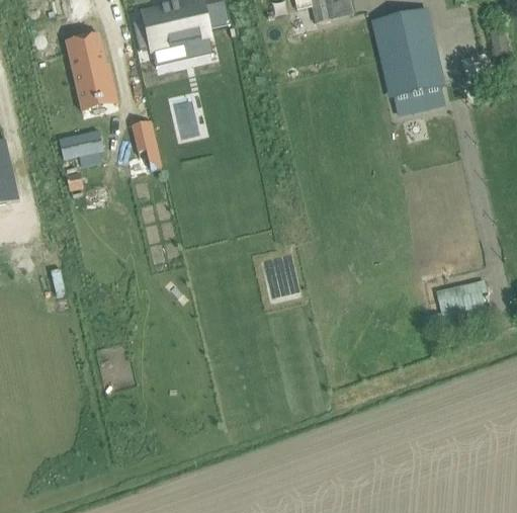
[(144,17),(133,20),(139,48),(150,45),(151,47),(184,39),(186,52),(210,46),(200,0),(181,0),(142,9),(144,17)]
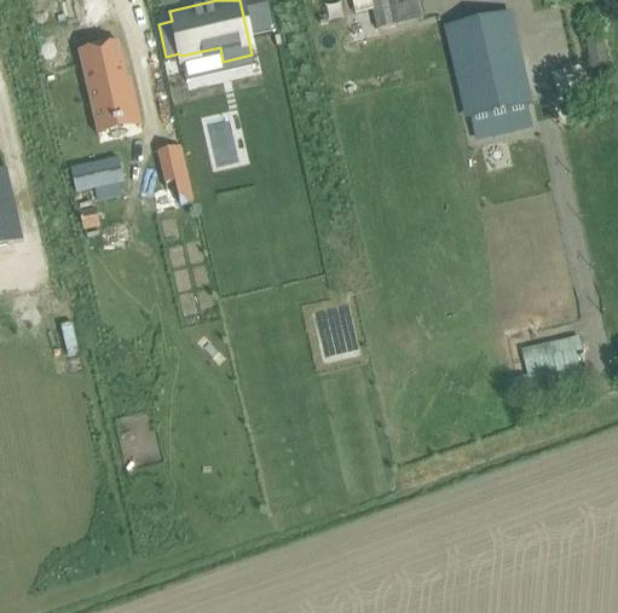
[(352,0),(354,9),(373,5),(377,24),(394,21),(390,0),(352,0)]
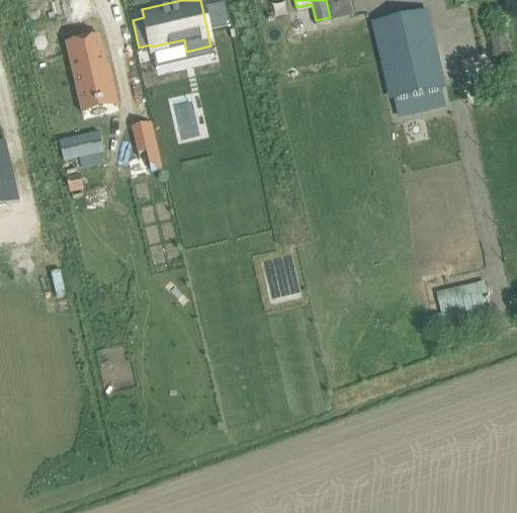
[(510,16),(516,14),(516,6),(508,9),(510,16)]
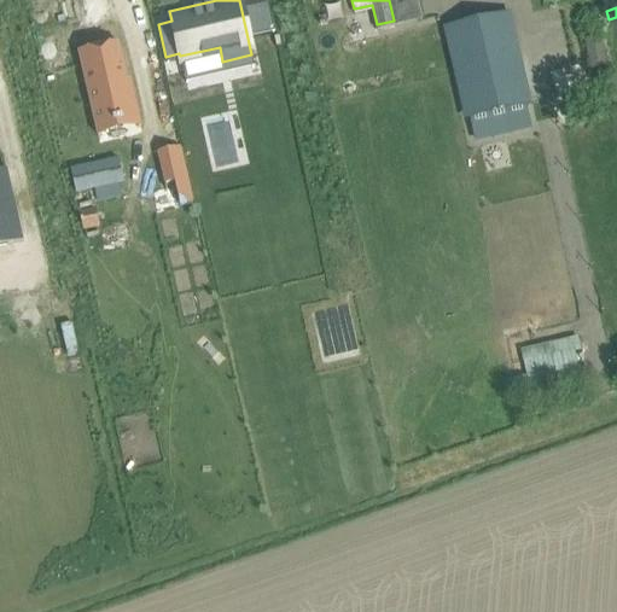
[(506,9),(447,22),(467,114),(527,100),(506,9)]
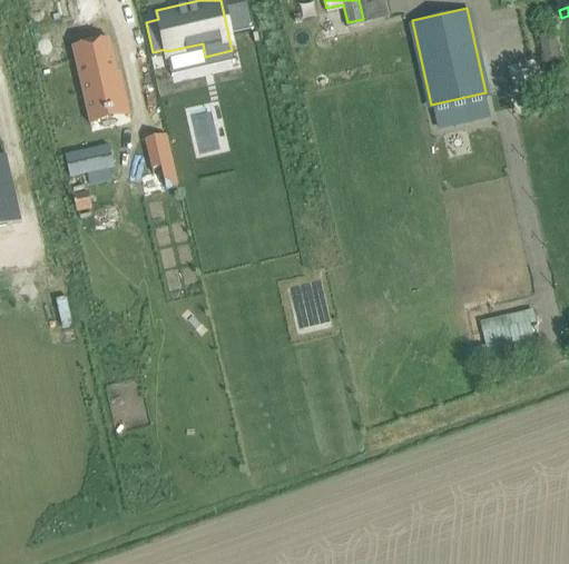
[(559,55),(552,29),(538,32),(545,58),(559,55)]
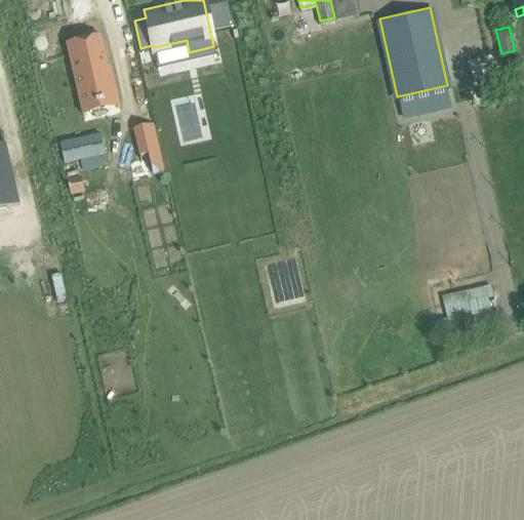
[(99,33),(66,40),(79,105),(116,96),(109,65),(106,65),(99,33)]
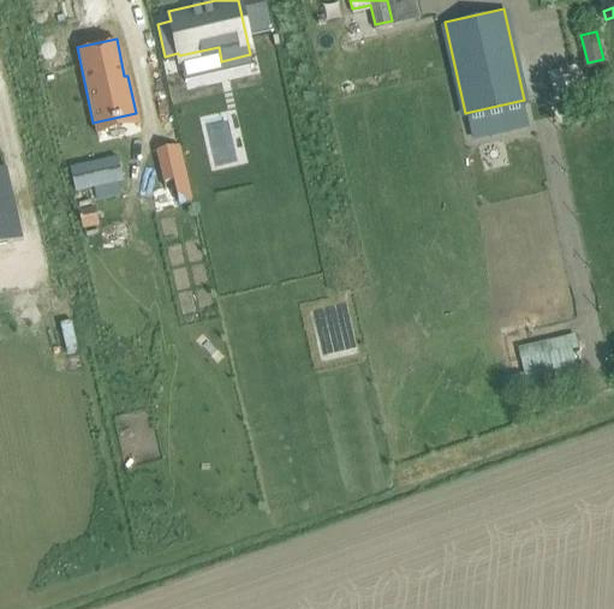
[(179,139),(156,145),(162,175),(172,174),(178,198),(191,195),(179,139)]
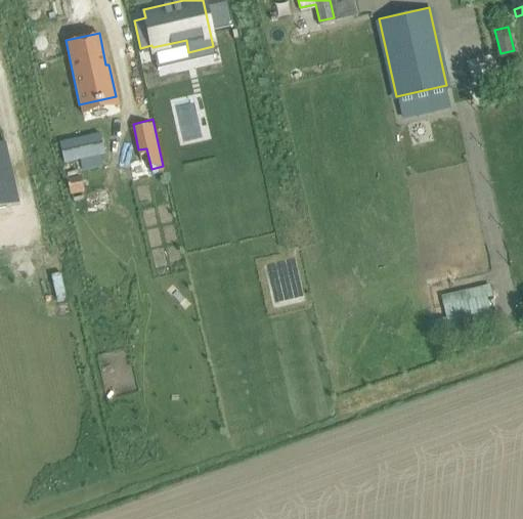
[(10,138),(0,140),(0,205),(25,200),(10,138)]
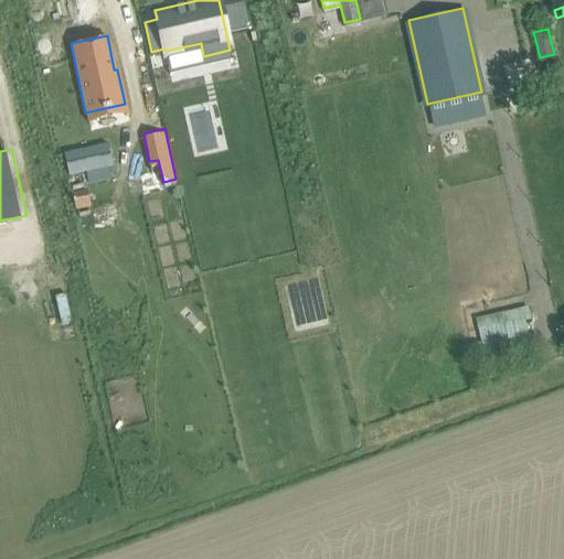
[(91,201),(87,185),(72,189),(75,204),(91,201)]
